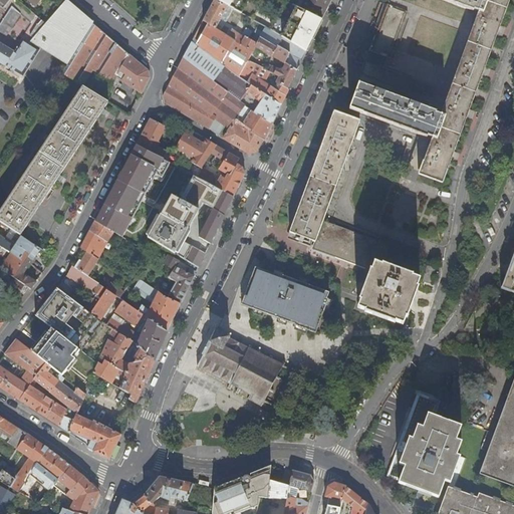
[(214,0),(203,21),(253,52),(256,46),(257,43),(249,38),(252,31),(246,27),(243,33),(233,27),(226,23),(220,19),(221,19),(227,7),(214,0)]
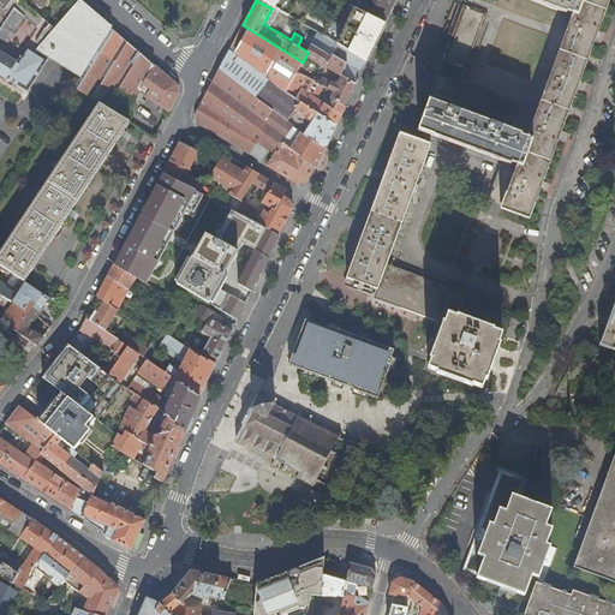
[(256,0),(272,9),(279,12),(302,24),(314,0),(256,0)]
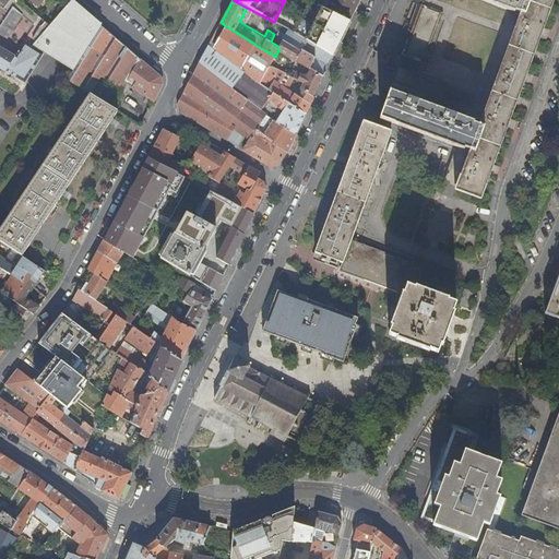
[(341,40),(351,21),(326,9),(319,4),(310,0),(294,33),(321,48),(333,56),(341,40)]
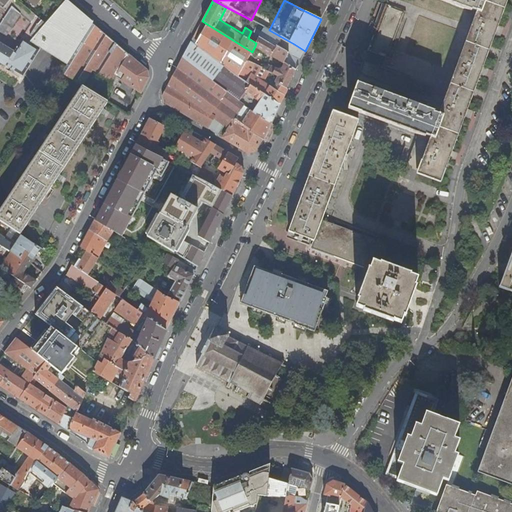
[(329,2),(329,0),(302,0),(299,8),(321,19),(327,6),(329,2)]
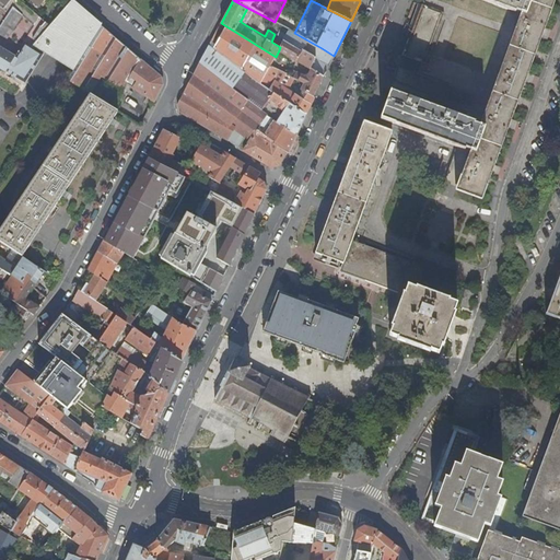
[(422,0),(421,4),(423,4),(399,68),(451,88),(445,100),(470,109),(467,120),(458,117),(450,114),(419,102),(411,100),(391,92),(381,119),(457,148),(444,183),(458,187),(456,190),(482,200),(493,170),(510,126),(526,79),(544,34),(553,6),(555,0),(422,0)]
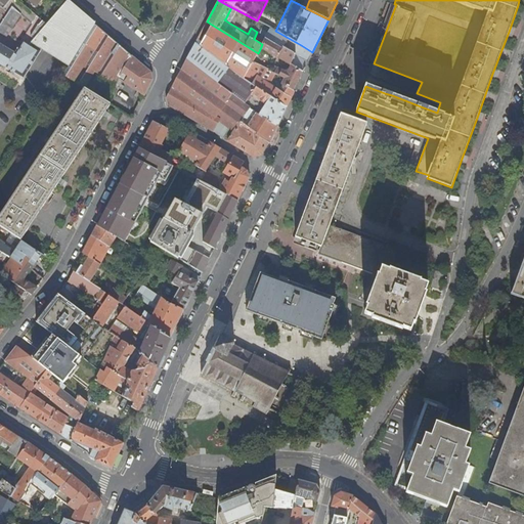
[(73,59),(94,25),(67,1),(46,25),(44,29),(39,25),(37,25),(31,35),(32,37),(36,38),(73,59)]
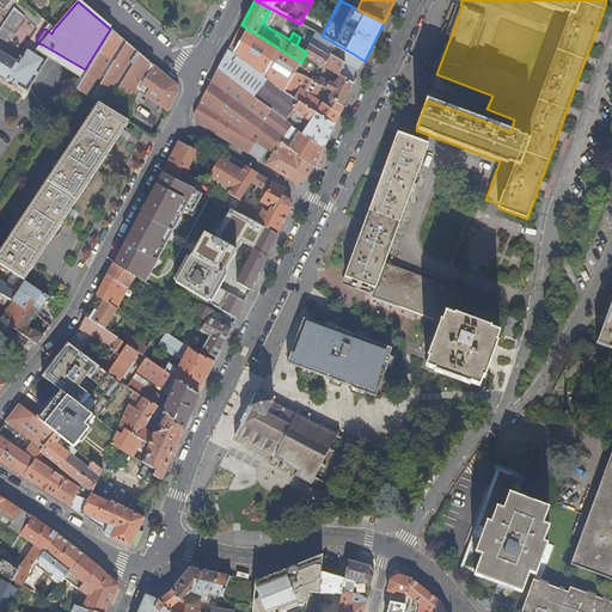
[(26,12),(14,5),(0,28),(0,38),(7,43),(26,12)]
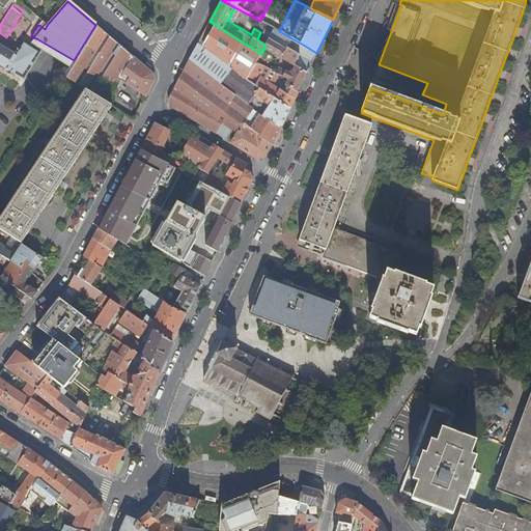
[(241,10),(234,7),(228,20),(233,23),(238,16),(241,10)]
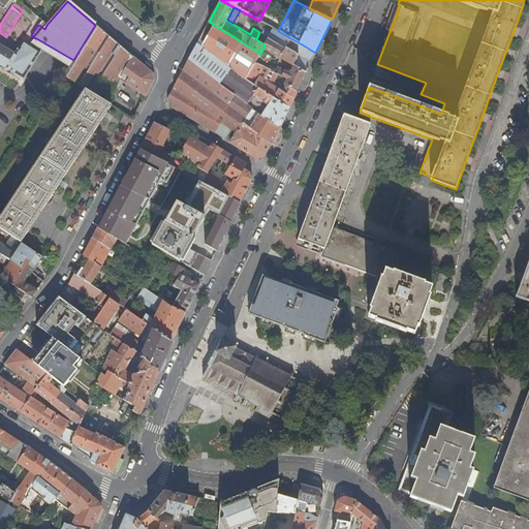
[(259,21),(240,10),(237,16),(244,20),(261,29),(270,33),(269,37),(269,38),(291,51),(299,54),(304,45),(278,31),(272,27),(259,21)]
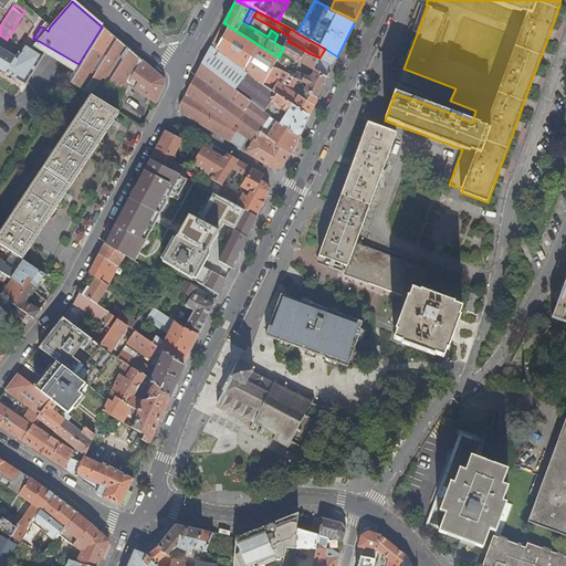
[(249,24),(249,25),(257,30),(260,24),(261,21),(253,17),(249,24)]
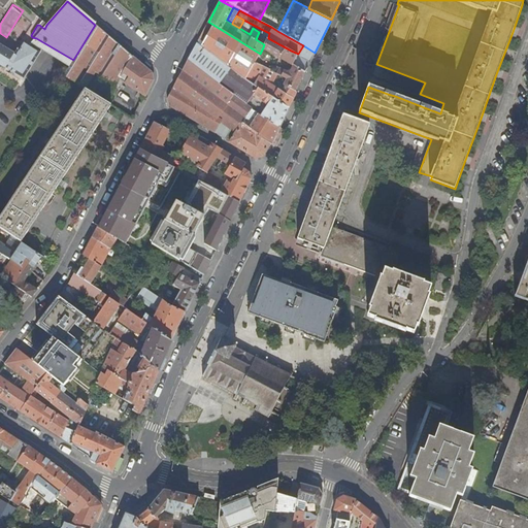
[(197,43),(245,79),(255,63),(260,54),(208,22),(197,43)]
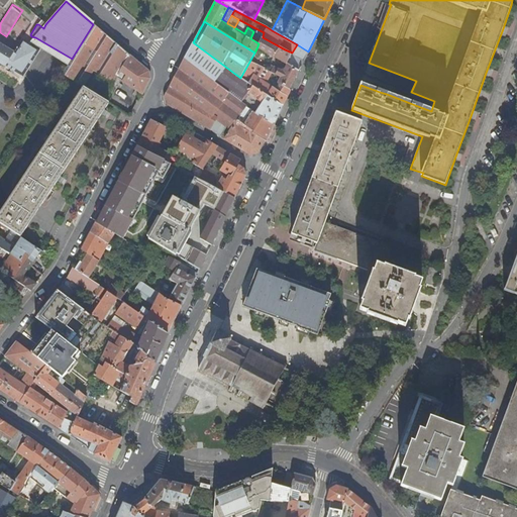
[(247,27),(237,22),(234,27),(244,33),(247,27)]
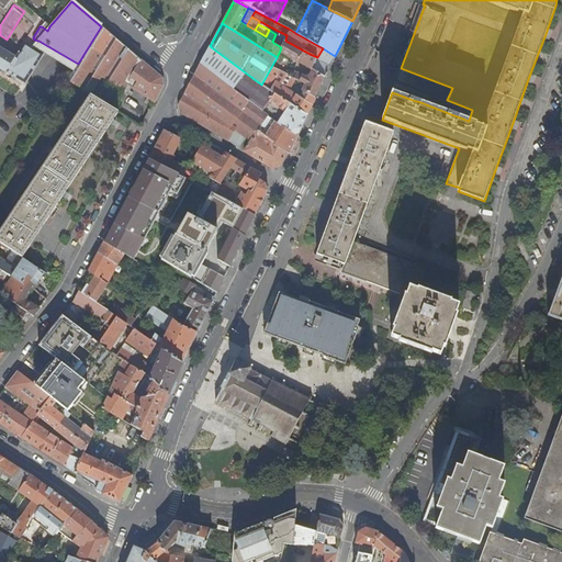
[(130,49),(101,26),(78,64),(74,71),(68,80),(91,94),(112,107),(125,87),(127,88),(130,85),(155,101),(164,86),(163,77),(130,49)]
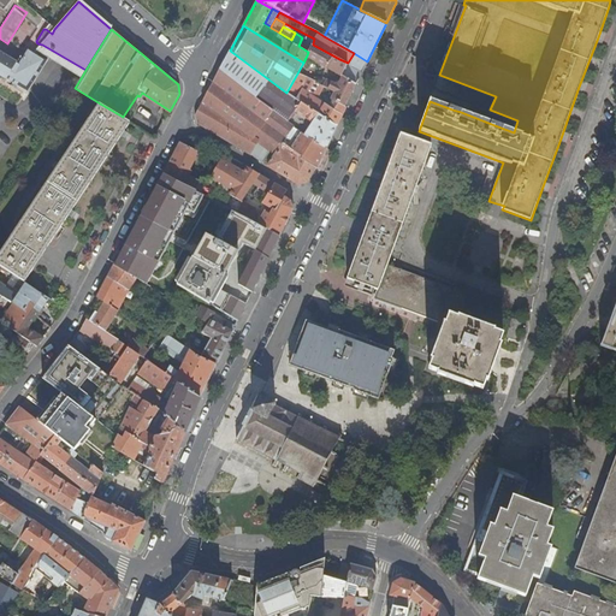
[(304,34),(302,37),(309,41),(313,43),(314,39),(304,34)]
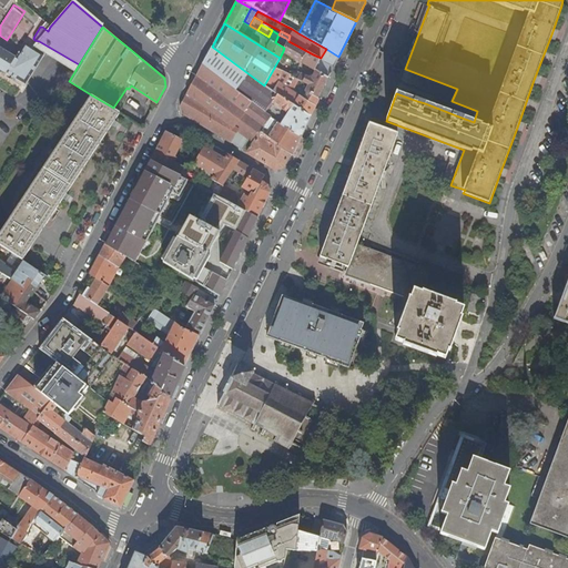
[(284,48),(283,51),(315,69),(320,60),(321,58),(313,54),(288,41),(286,43),(284,48)]
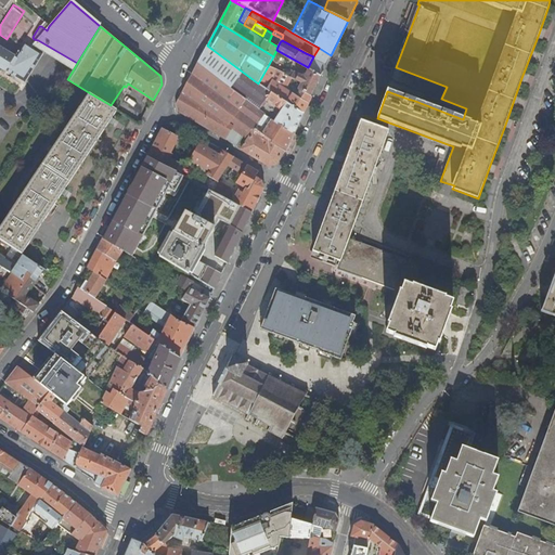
[(25,82),(43,53),(24,41),(20,48),(14,56),(5,71),(11,74),(15,77),(25,82)]
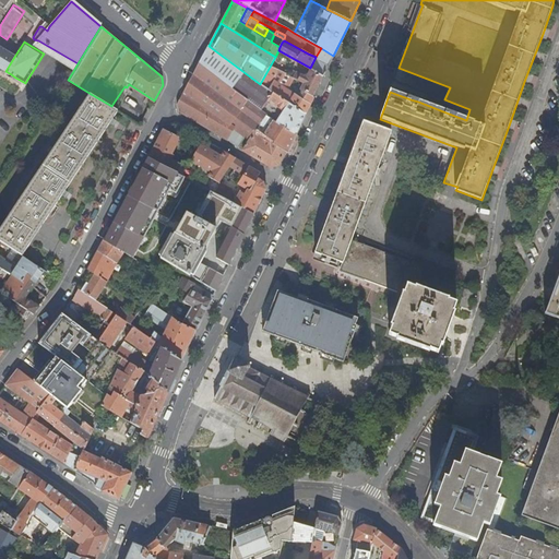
[(276,122),(297,134),(307,114),(260,84),(209,46),(199,64),(223,81),(252,102),(268,115),(266,116),(276,122)]
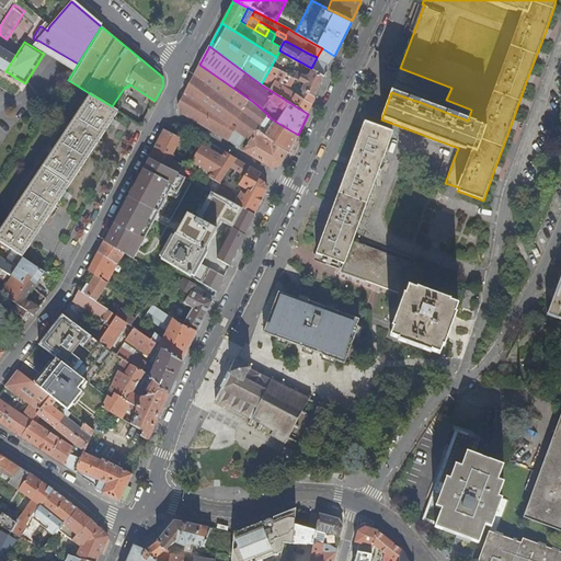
[(0,68),(6,71),(14,57),(0,48),(0,68)]
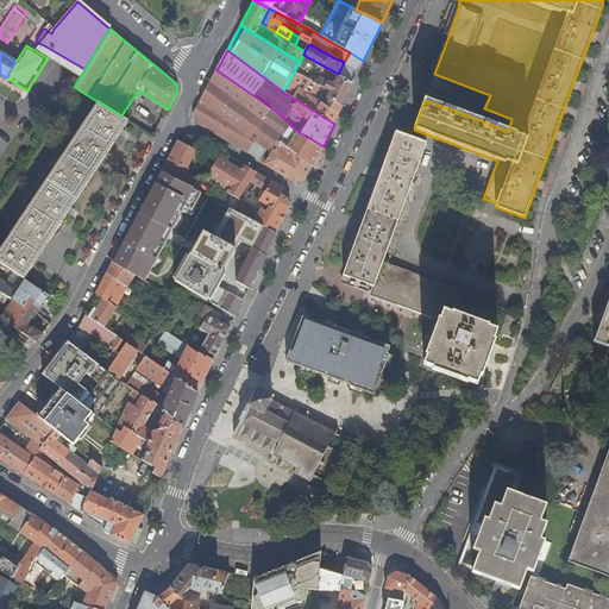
[(358,71),(363,61),(350,52),(344,62),(343,64),(358,71)]
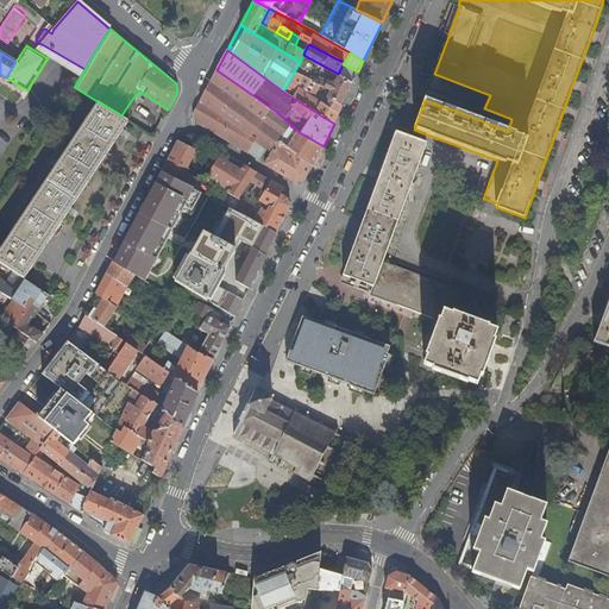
[(343,64),(338,74),(338,75),(352,83),(358,71),(343,64)]
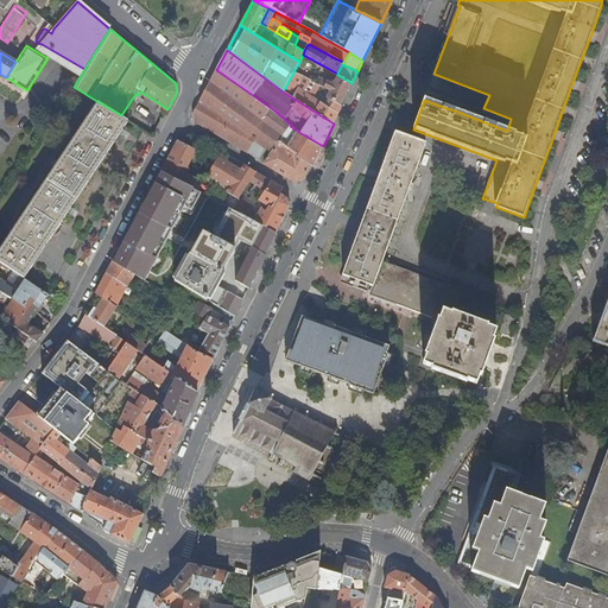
[(259,160),(265,151),(266,149),(272,152),(290,126),(291,125),(274,111),(242,88),(216,70),(210,81),(192,113),(195,124),(259,160)]
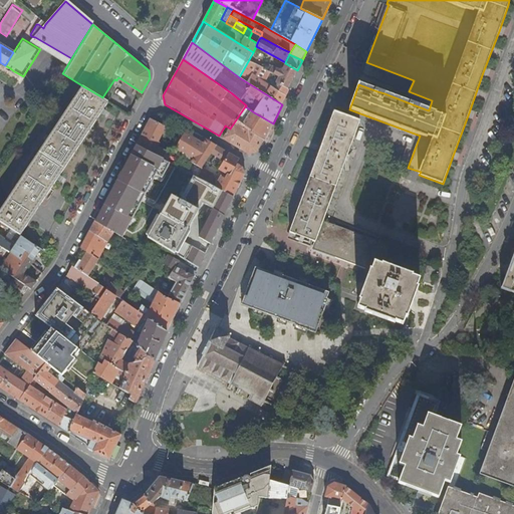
[(239,77),(282,104),(286,95),(274,87),(265,81),(270,71),(264,68),(248,61),(239,77)]
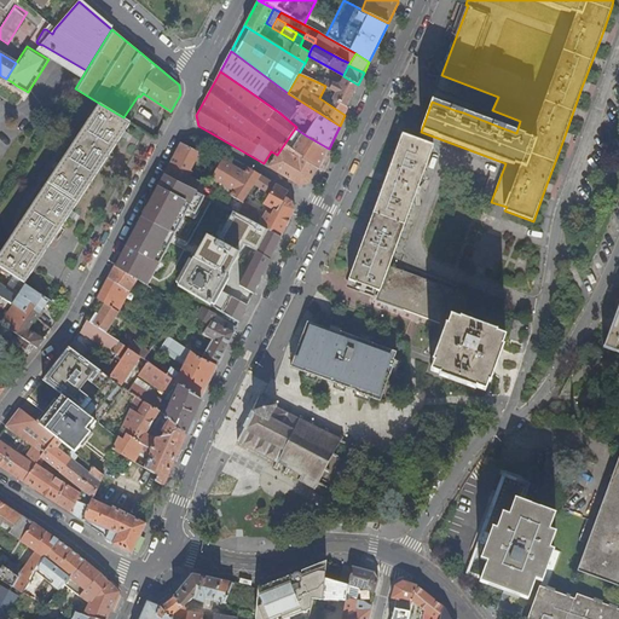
[(323,76),(318,82),(325,86),(337,92),(334,99),(347,106),(358,85),(343,76),(340,84),(323,76)]
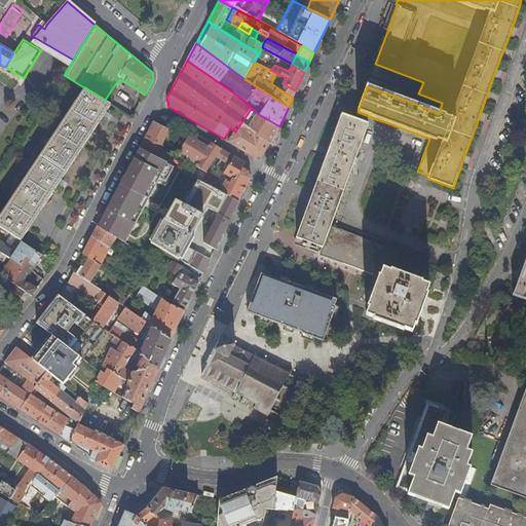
[(280,89),(293,98),(296,91),(295,90),(284,84),(280,89)]
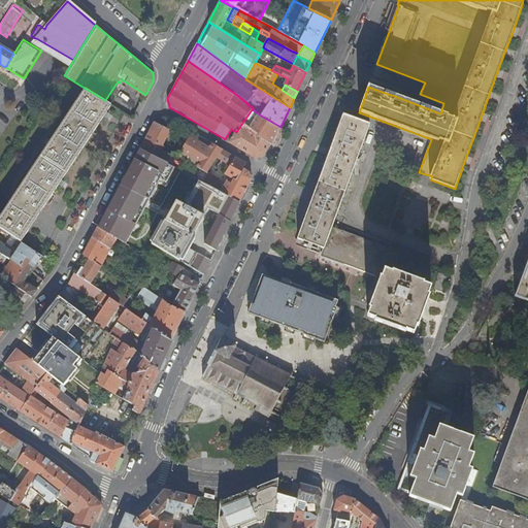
[(111,104),(105,100),(86,89),(0,218),(1,219),(0,219),(0,227),(11,234),(21,241),(111,104)]
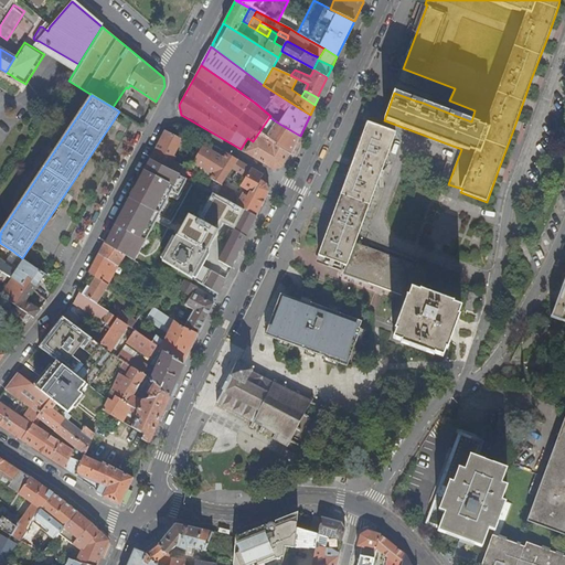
[(252,144),(246,152),(274,168),(283,167),(289,152),(291,155),(300,136),(279,124),(269,117),(253,141),(247,138),(246,140),(252,144)]
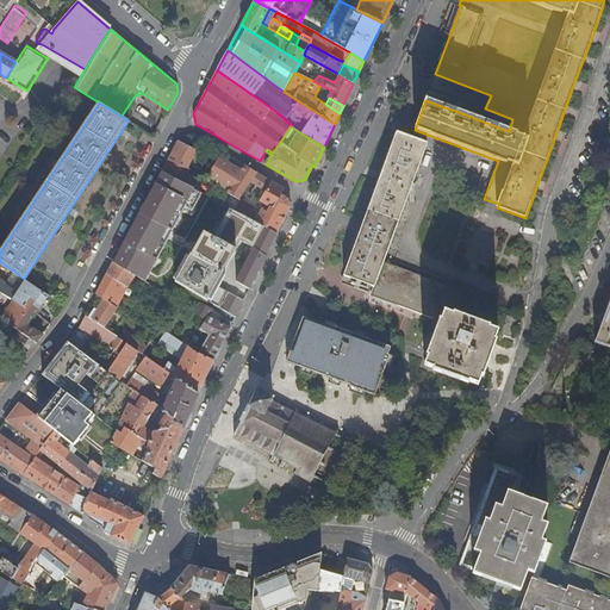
[(398,134),(386,167),(383,176),(363,229),(346,280),(366,288),(368,282),(374,285),(372,293),(434,316),(447,280),(385,257),(427,144),(398,134)]
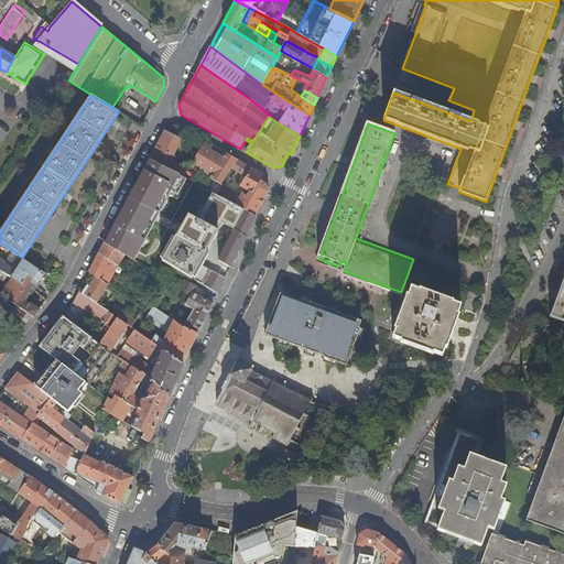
[(184,140),(164,130),(149,159),(169,169),(184,140)]
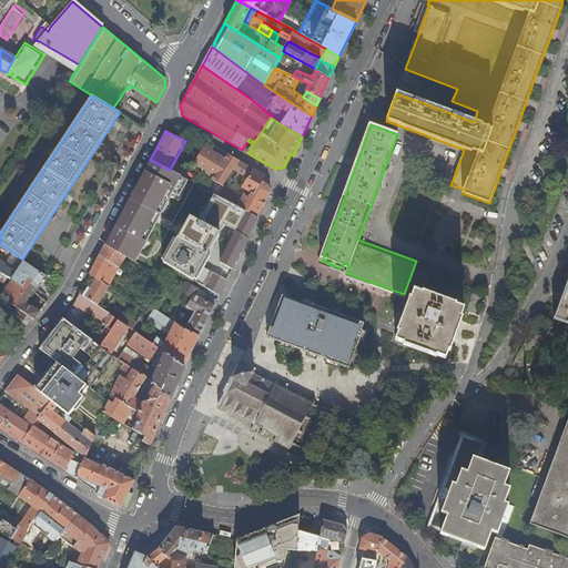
[(224,159),(204,146),(192,168),(208,176),(222,186),(223,185),(224,182),(239,160),(227,153),(224,159)]
